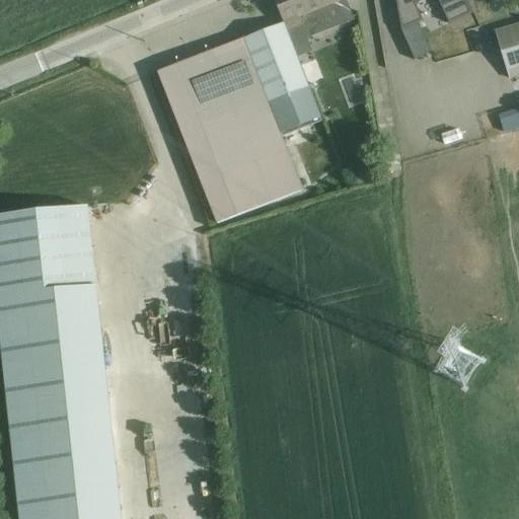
[(306,39),(354,19),(346,0),(275,0),(284,22),(291,42),(297,57),(311,52),(306,39)]
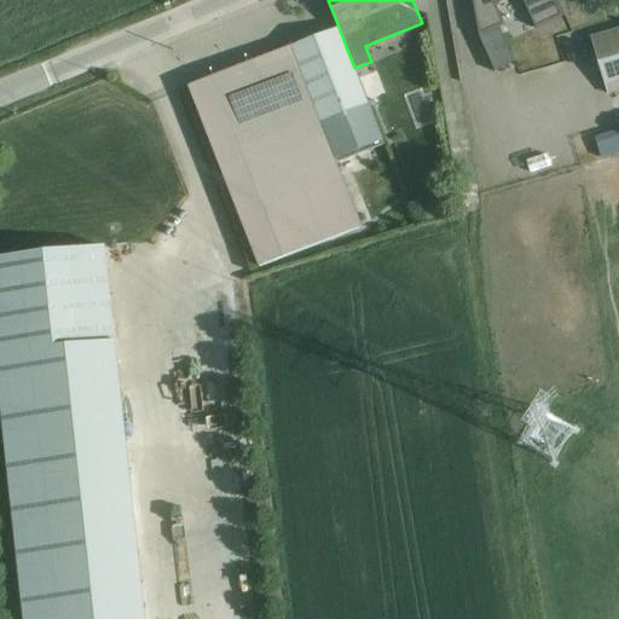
[(522,0),(536,27),(563,15),(556,0),(473,0),(474,3),(479,35),(502,24),(492,4),(498,0),(522,0)]
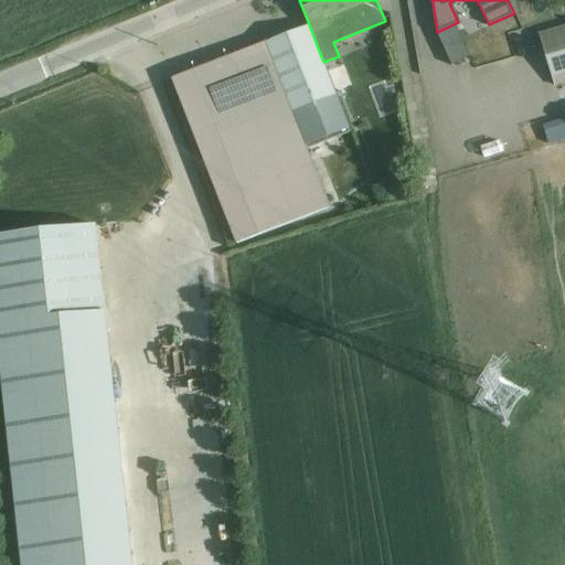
[(317,45),(309,24),(171,78),(235,243),(329,206),(301,136),(345,118),(323,62),(317,45)]
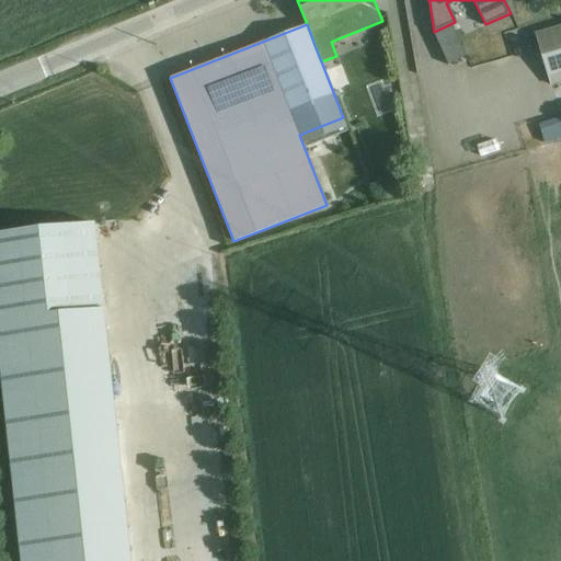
[(560,24),(535,32),(550,84),(560,80),(560,24)]
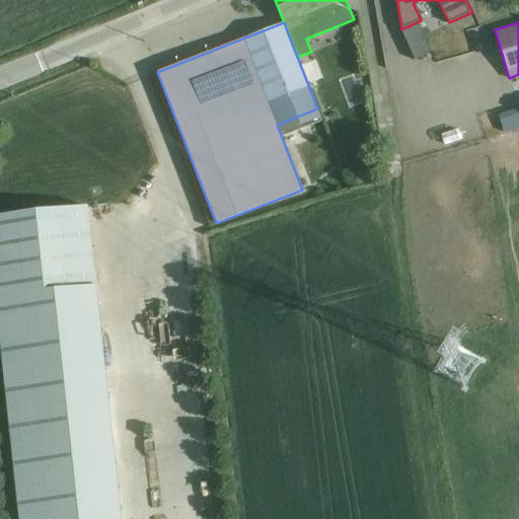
[(350,76),(342,79),(348,99),(357,96),(350,76)]
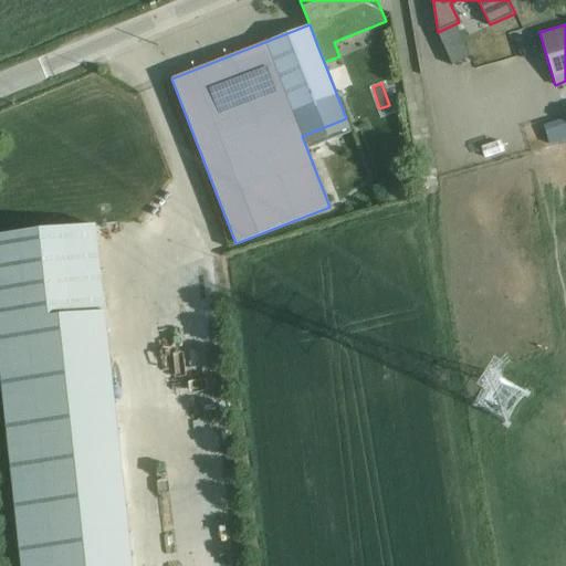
[(129,565),(95,224),(0,233),(0,392),(17,565),(129,565)]
